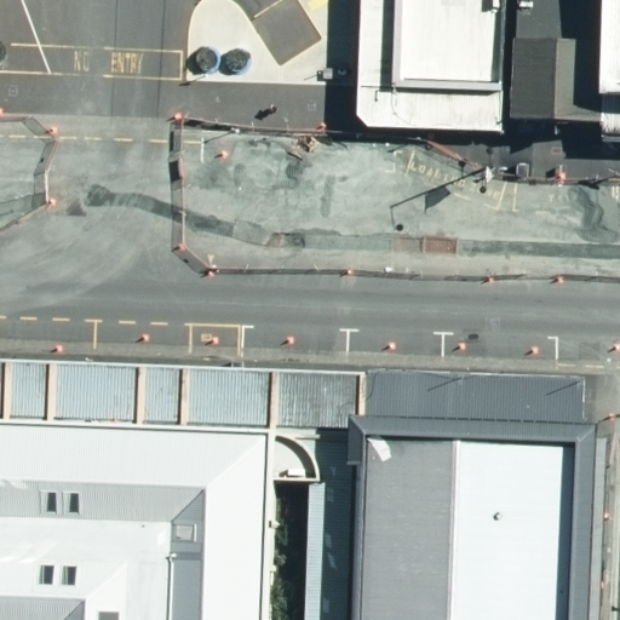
[(505,109),(505,99),(394,96),(396,0),(359,0),(356,116),(372,136),(504,139),(505,119),(505,109)]
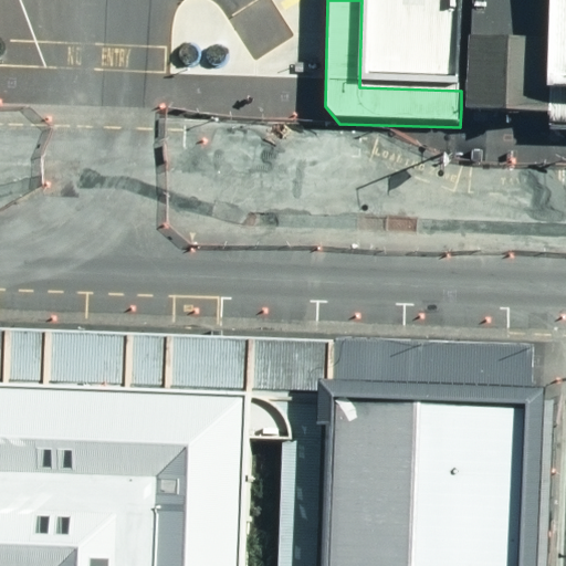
[(362,0),(359,87),(461,91),(463,0),(362,0)]
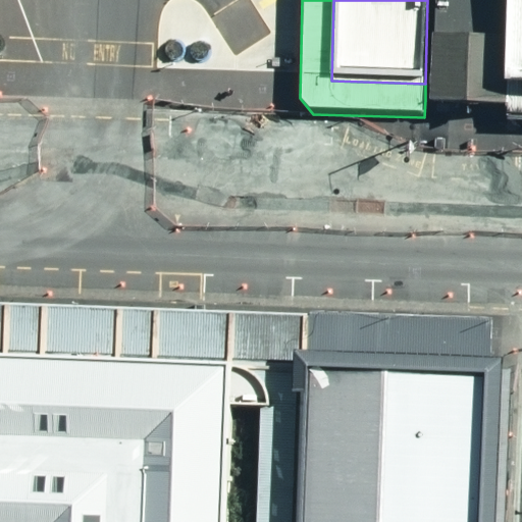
[(508,0),(427,0),(425,84),(425,92),(505,94),(506,81),(508,0)]
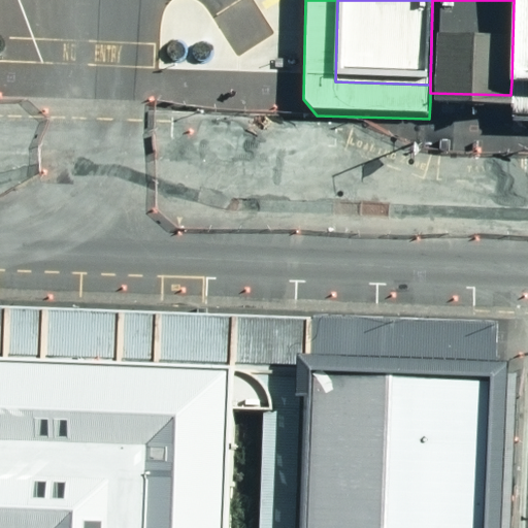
[(527,81),(527,0),(514,0),(512,81),(527,81)]
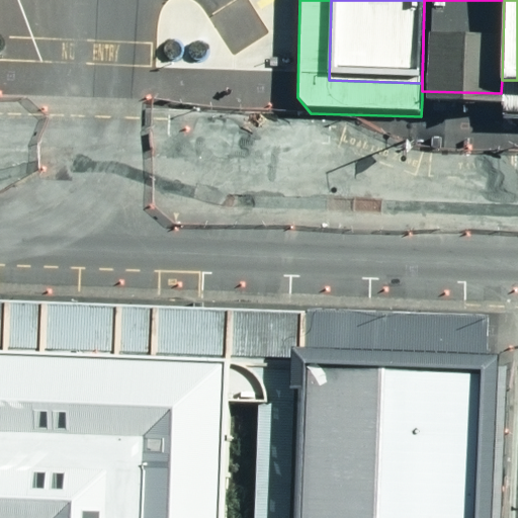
[(517,80),(502,80),(501,93),(501,102),(501,113),(517,113),(517,80)]
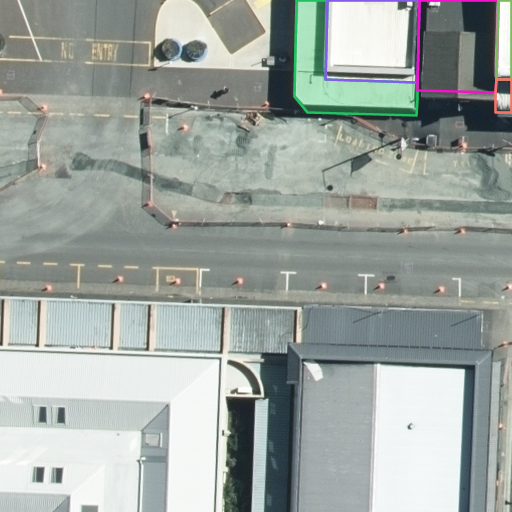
[(495,92),(417,90),(417,98),(495,101),(495,92)]
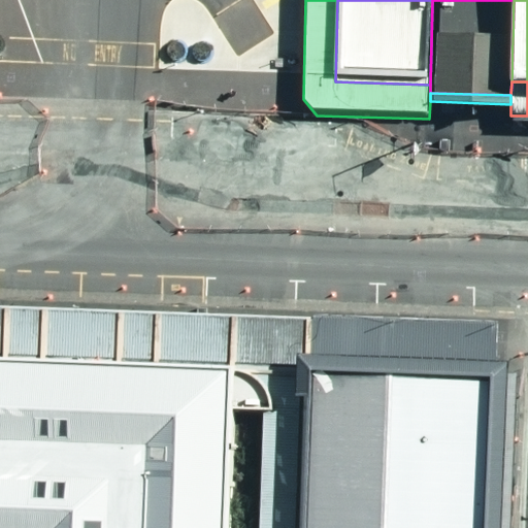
[(306,319),(0,308),(0,357),(144,363),(237,367),(271,369),(306,370),(306,319)]
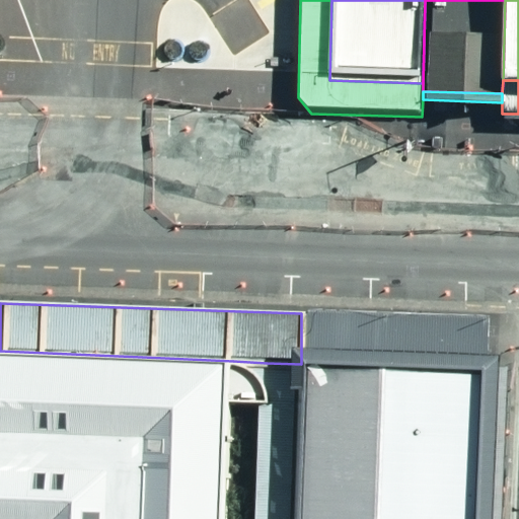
[(301,364),(484,370),(484,319),(301,313),(301,364)]
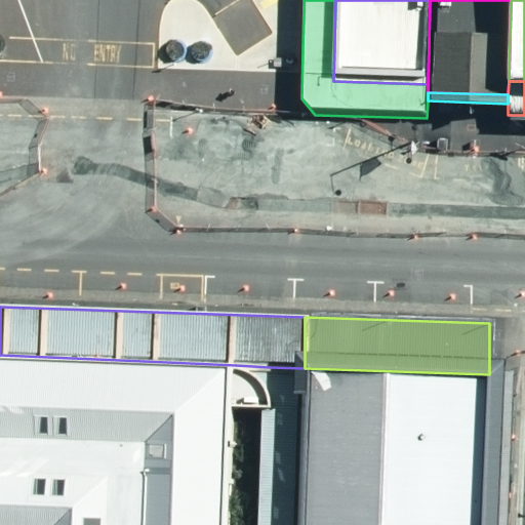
[(144,361),(0,355),(0,524),(230,524),(236,365),(144,361)]
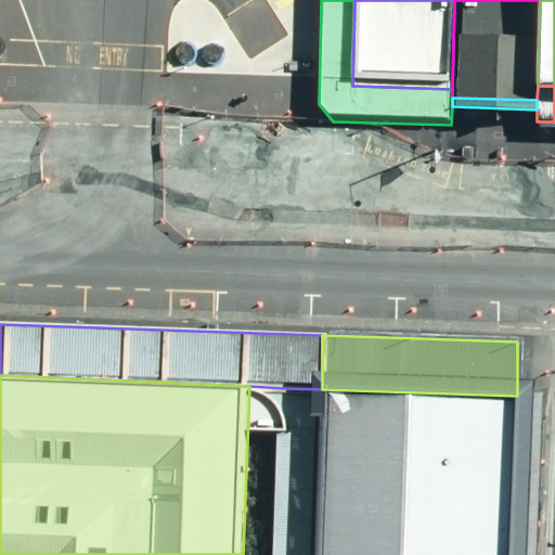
[(315,554),(322,389),(285,388),(249,386),(243,554),(315,554)]
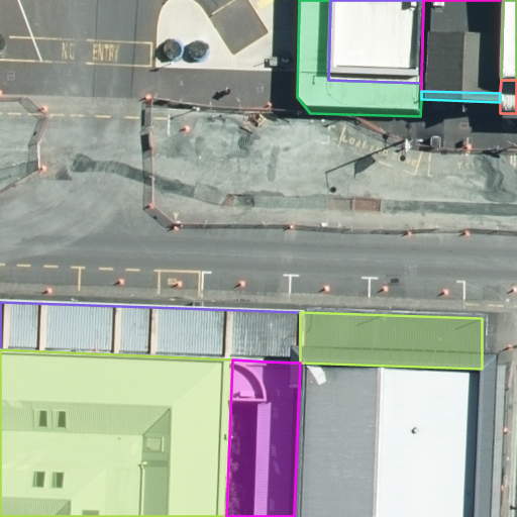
[(294,516),(476,516),(482,369),(300,363),(294,516)]
